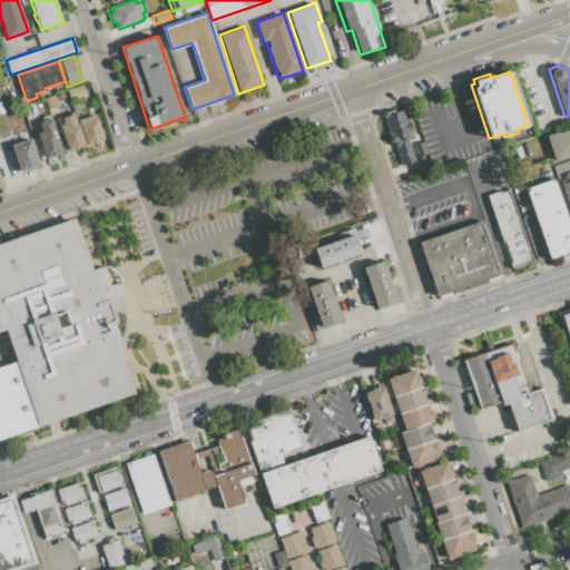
[(67,90),(82,85),(86,95),(70,99),(67,90)]
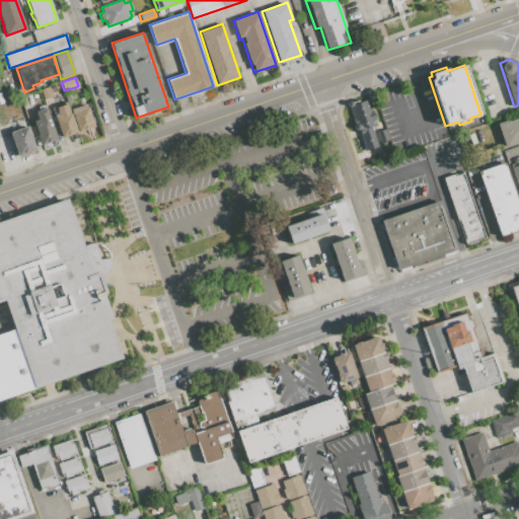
[(41,89),(48,86),(52,97),(44,99),(41,89)]
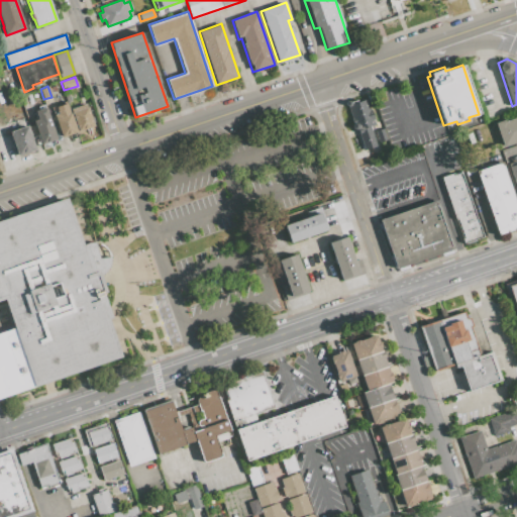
[(29,92),(38,89),(43,104),(34,107),(29,92)]
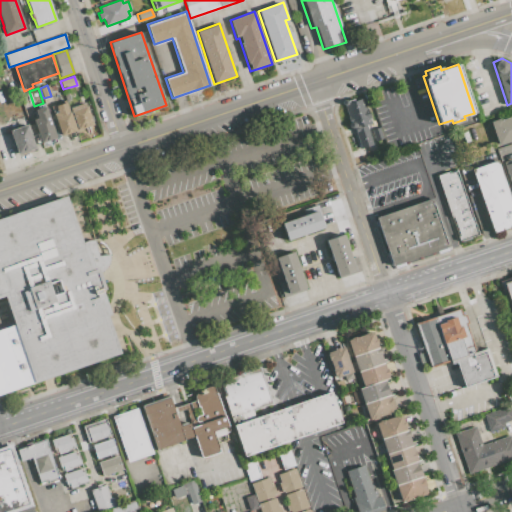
[(342,101),(353,98),(354,101),(362,98),(366,108),(368,107),(371,117),(369,118),(371,123),(368,124),(374,143),(358,149),(342,101)]
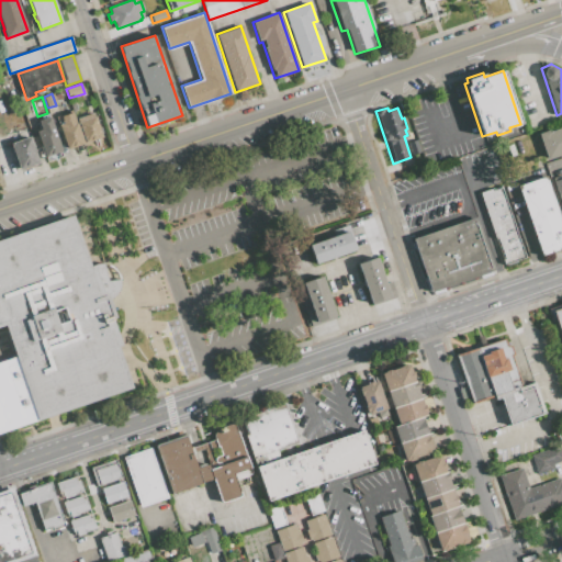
[(58,124),(63,123),(60,116),(72,112),(83,144),(67,149),(58,124)]
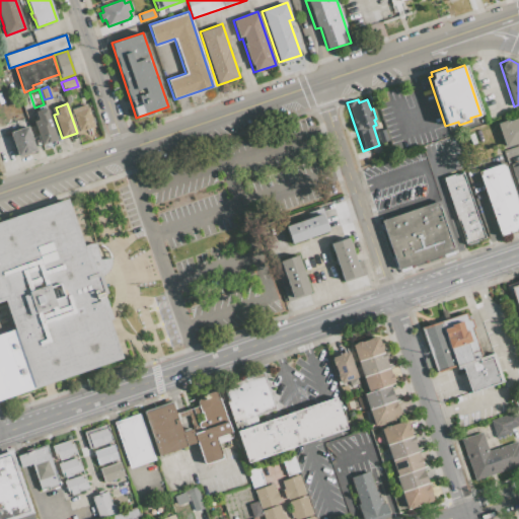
[(71,107),(84,103),(86,108),(88,107),(94,127),(79,132),(71,107)]
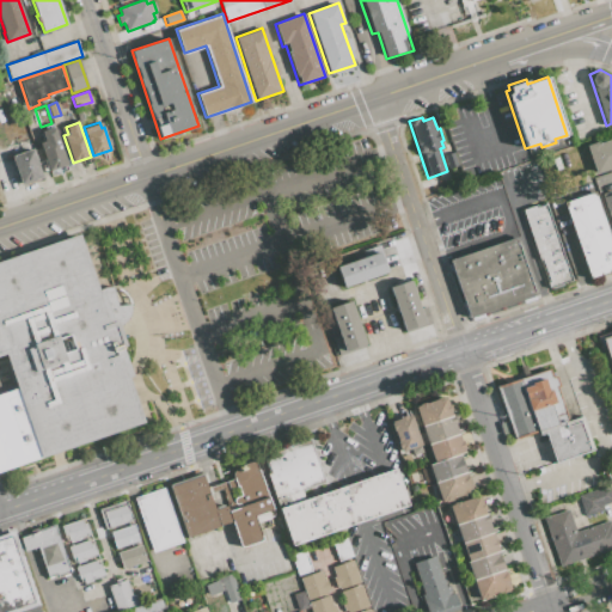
[(66,164),(48,170),(38,144),(44,141),(41,130),(54,127),(66,164)]
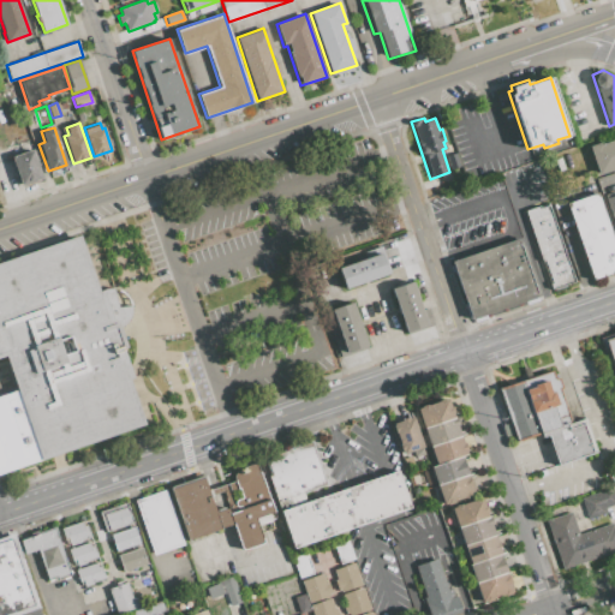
[(587,145),(601,141),(602,144),(614,139),(614,168),(598,174),(587,145)]
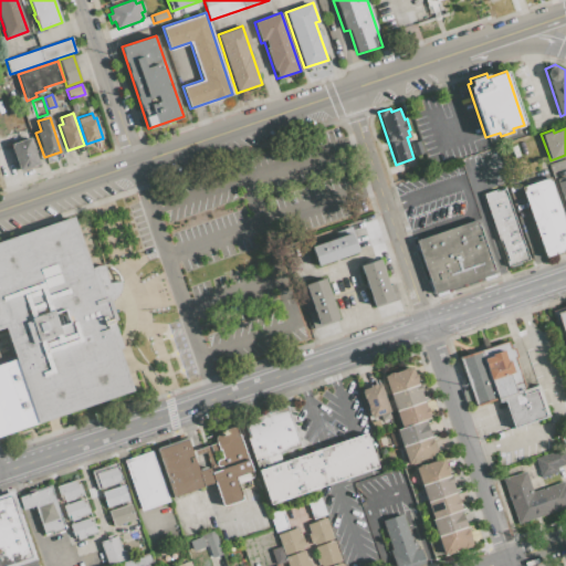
[(10,144),(30,137),(40,166),(20,173),(19,170),(14,171),(11,164),(16,161),(10,144)]
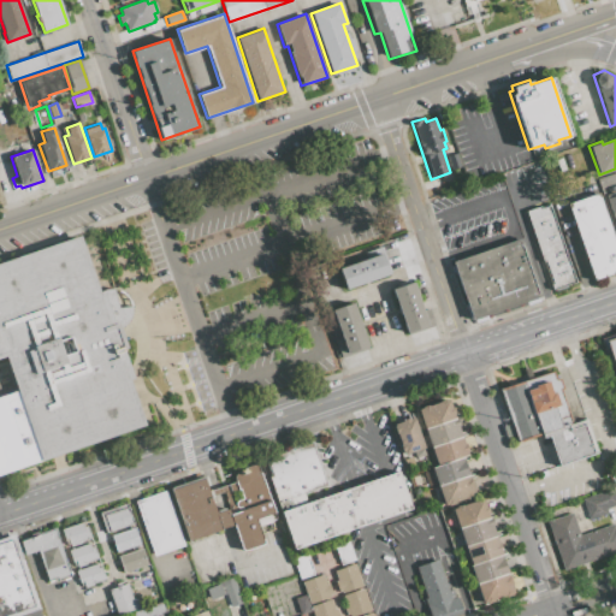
[(446,157),(458,153),(463,167),(451,171),(446,157)]
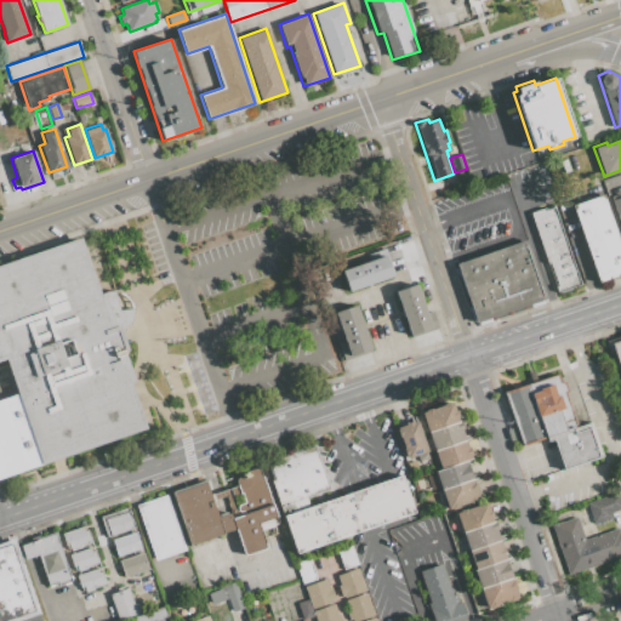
[(571,205),(603,194),(620,245),(620,273),(598,281),(571,205)]
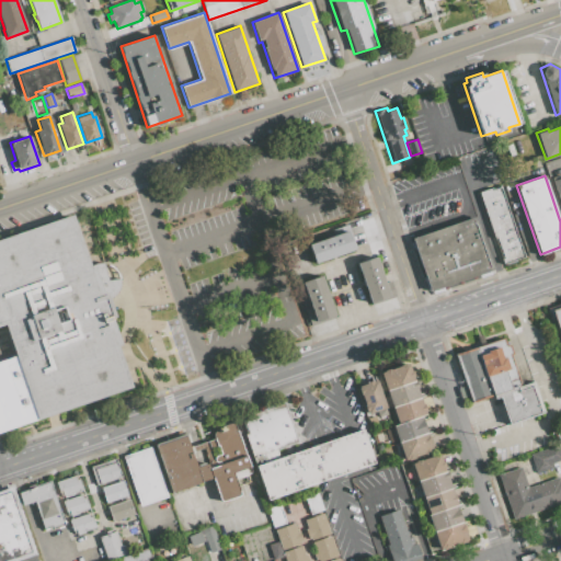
[(560,206),(551,180),(560,176),(560,206)]
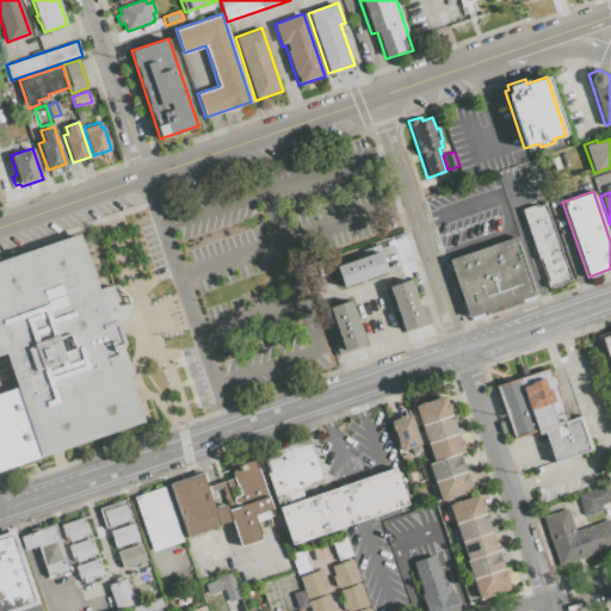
[(520,208),(535,203),(536,205),(548,202),(574,281),(548,289),(545,282),(547,282),(539,260),(538,260),(520,208)]
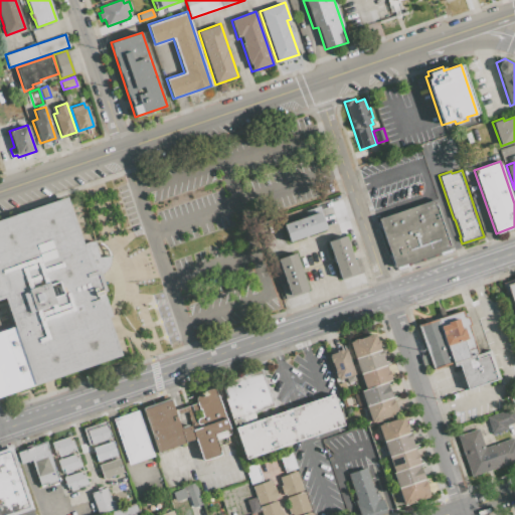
[(0,219),(65,196),(82,244),(89,242),(94,241),(100,243),(104,245),(108,250),(110,255),(110,261),(108,267),(104,271),(100,274),(106,291),(103,292),(111,316),(108,317),(121,354),(34,385),(34,383),(0,395),(0,330),(14,326),(3,297),(0,298),(0,219)]
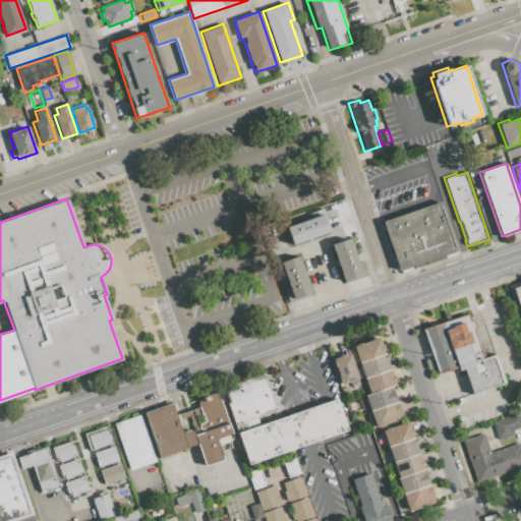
[(382,221),(442,201),(458,250),(398,270),(382,221)]
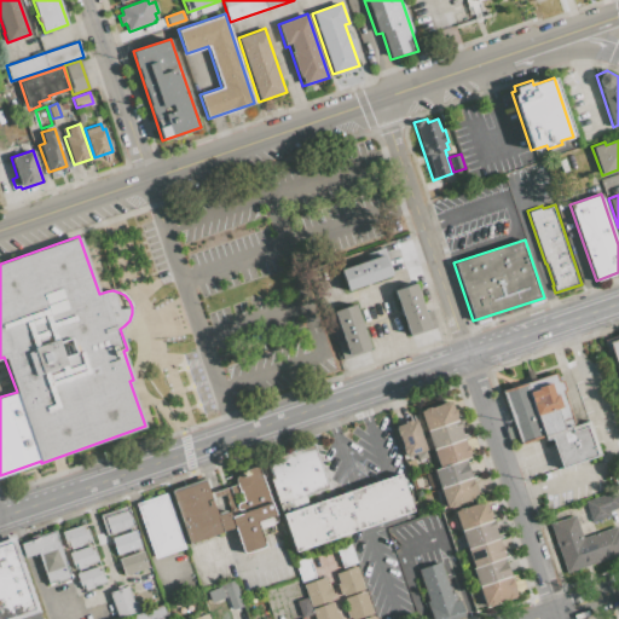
[(337,270),(386,253),(393,276),(345,291),(337,270)]
